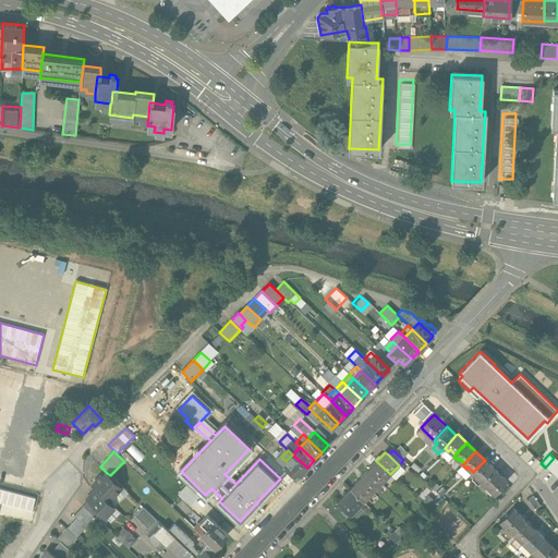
[(307,468),(292,455),(286,461),(287,462),(284,465),(291,471),(293,469),(300,475),(307,468)]
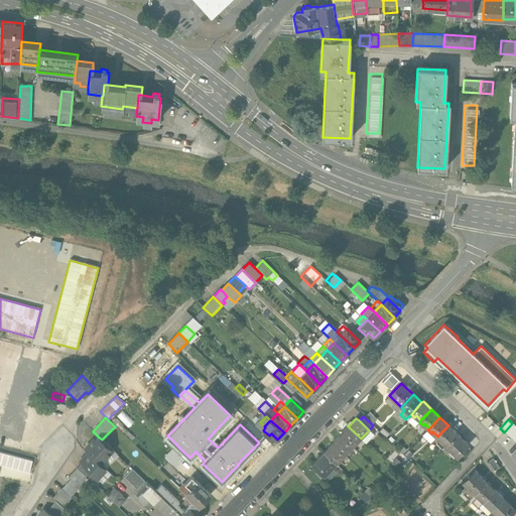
[(515,426),(512,423),(504,432),(515,443),(515,426)]
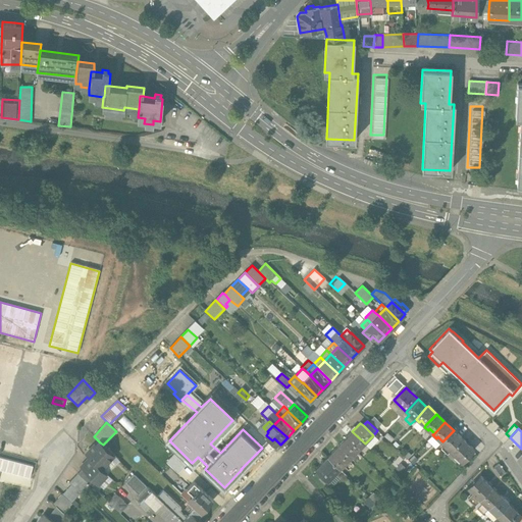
[(442,441),(441,442),(445,447),(447,445),(451,450),(462,438),(454,430),(442,441)]
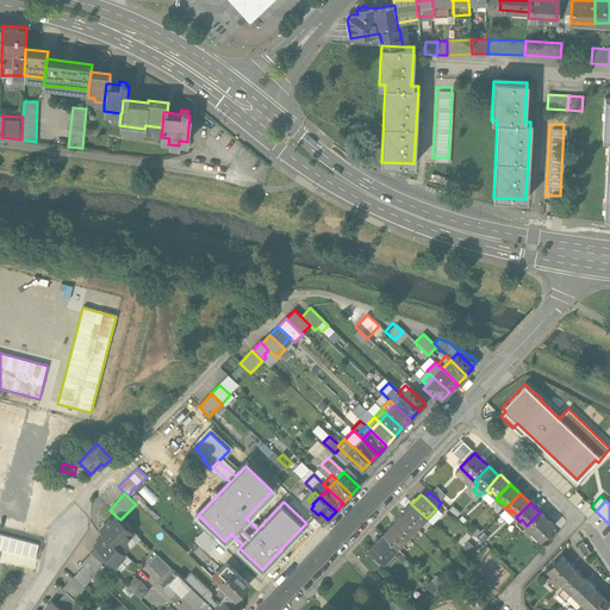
[(427,518),(411,504),(402,514),(417,529),(427,518)]
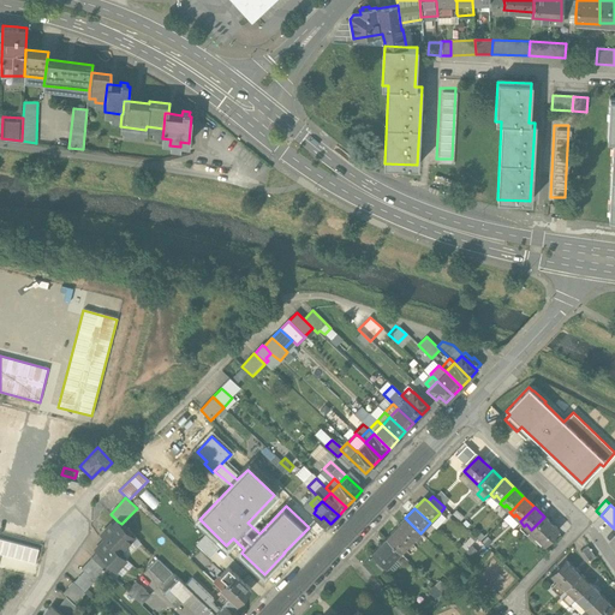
[(531,530),(530,531),(544,545),(559,531),(544,517),(531,530)]
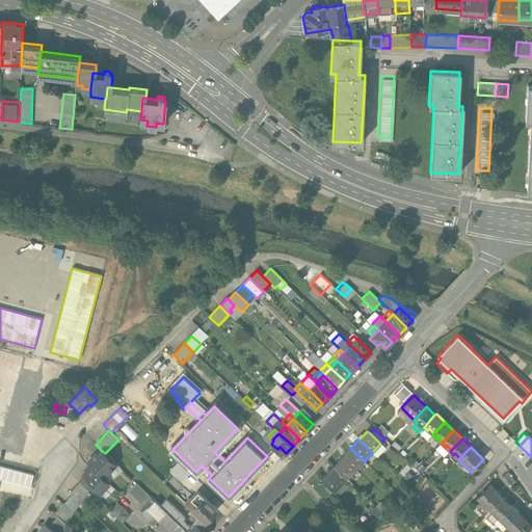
[(364,461),(350,448),(342,457),(355,470),(364,461)]
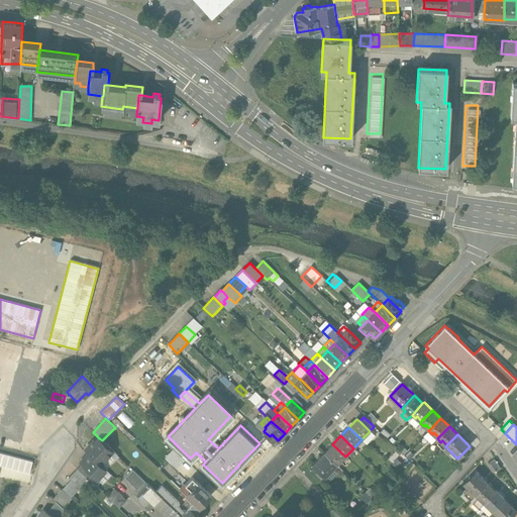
[(99,438),(95,441),(94,440),(85,449),(90,454),(106,470),(118,456),(102,440),(99,438)]
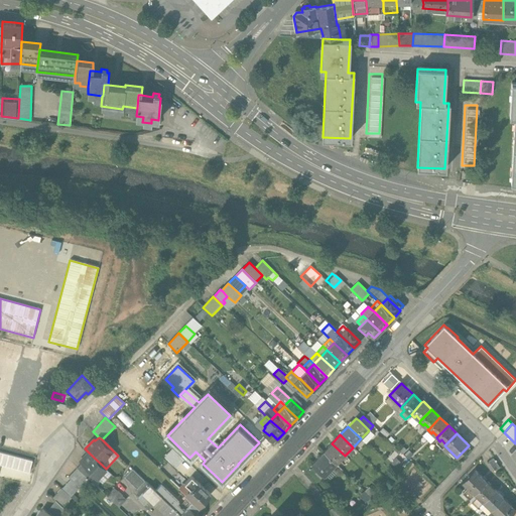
[(345,456),(332,443),(324,452),(337,464),(345,456)]
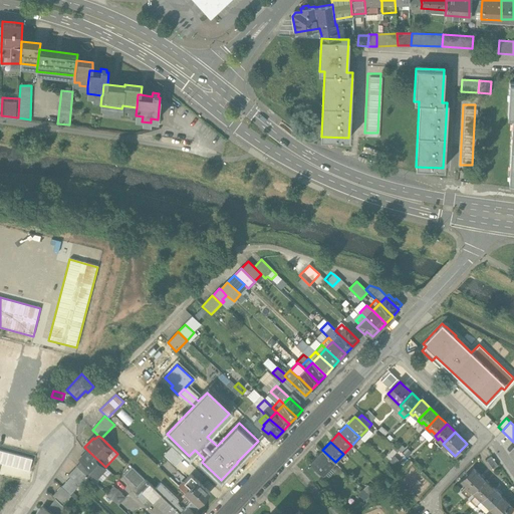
[(322,450),(310,462),(323,475),(335,462),(322,450)]
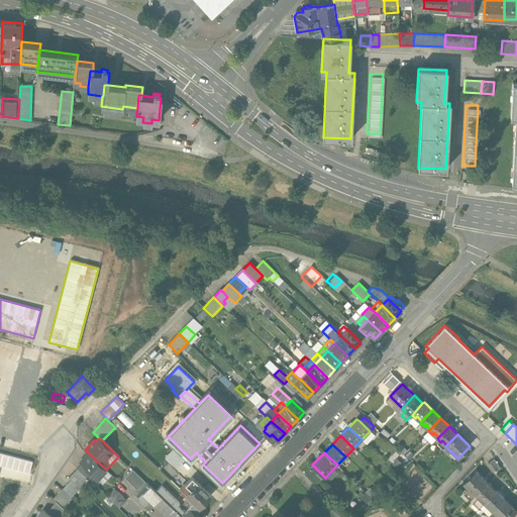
[(177,453),(169,461),(175,469),(183,459),(177,453)]
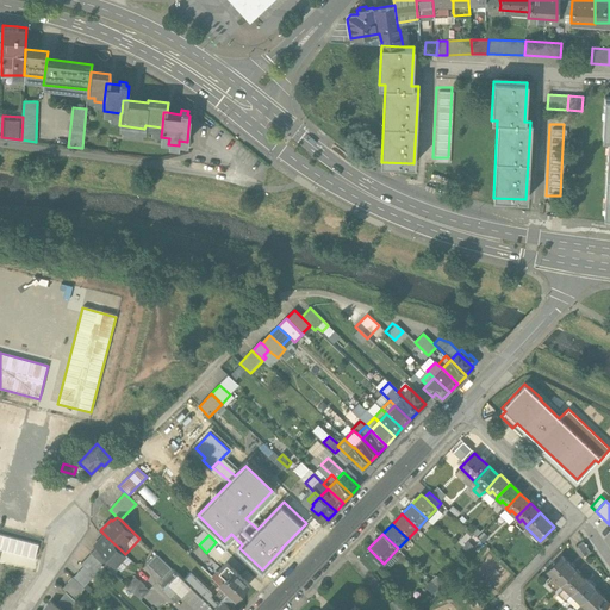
[(106,536),(101,542),(100,541),(94,546),(111,562),(114,565),(125,554),(106,536)]
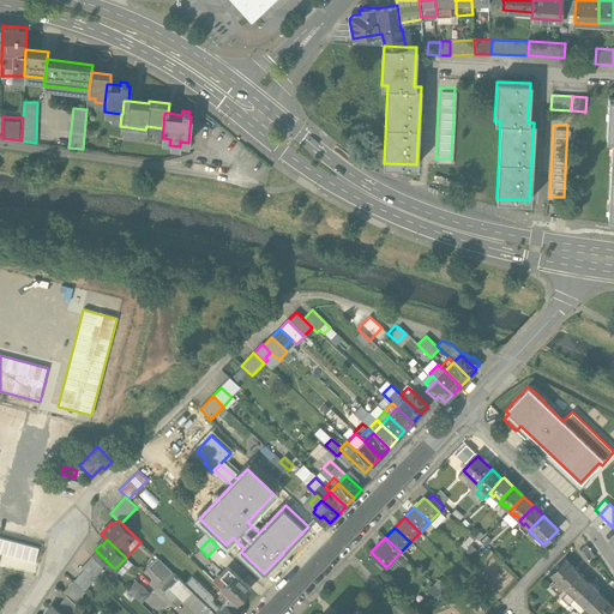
[(587,547),(582,551),(588,561),(594,558),(587,547)]
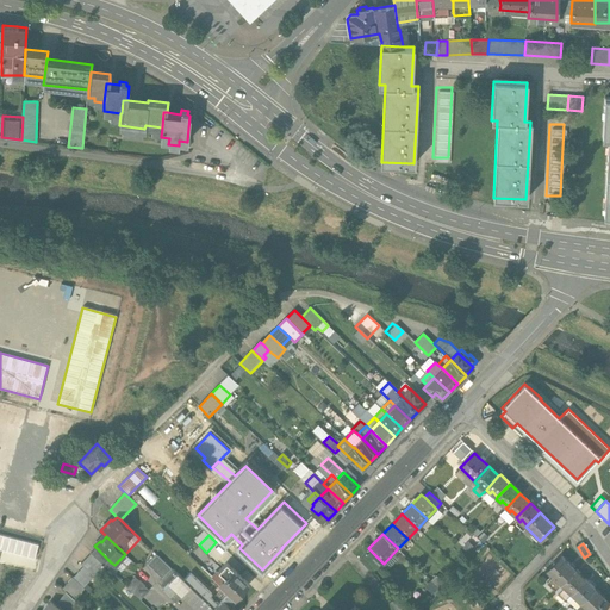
[(111,562),(95,548),(91,553),(101,562),(106,568),(111,562)]
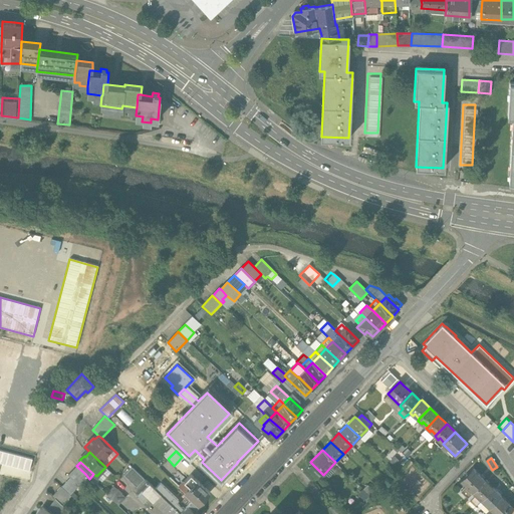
[(76,466),(67,475),(69,477),(76,484),(85,474),(76,466)]
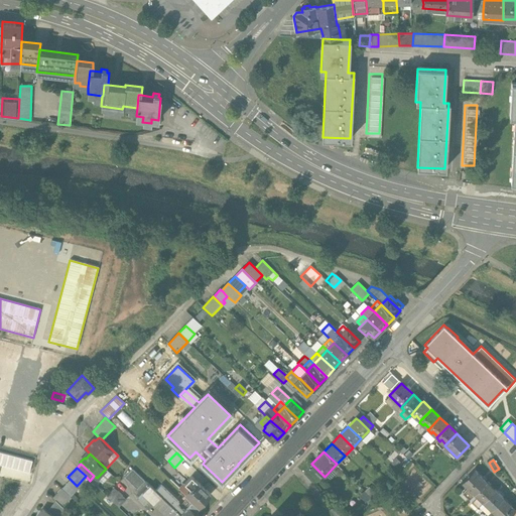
[(144,482),(132,470),(124,477),(137,489),(144,482)]
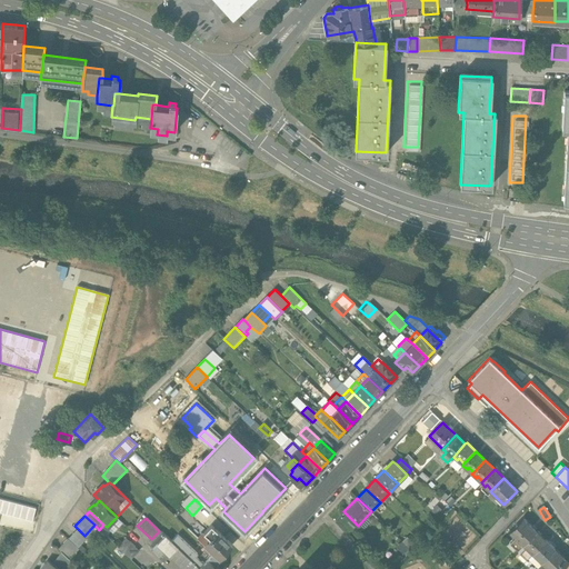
[(536,531),(522,518),(509,532),(516,538),(510,545),(517,551),(522,546),(536,531)]
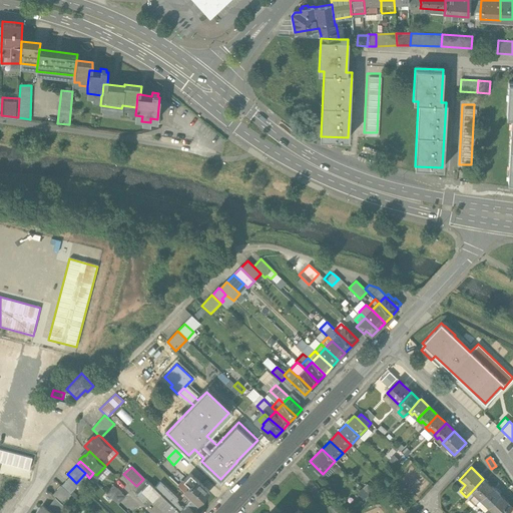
[(150,474),(145,479),(149,483),(154,478),(150,474)]
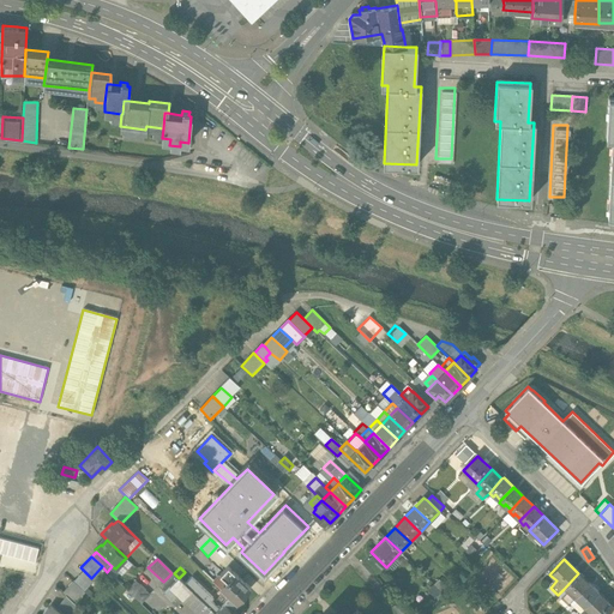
[(251,588),(228,567),(215,582),(230,596),(236,602),(251,588)]
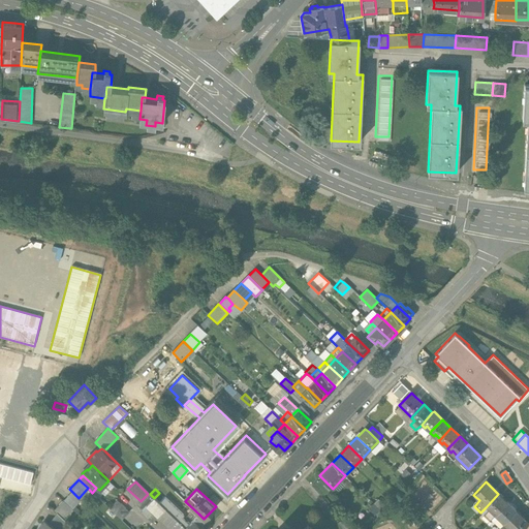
[(71,491),(63,501),(71,508),(81,499),(79,498),(71,491)]
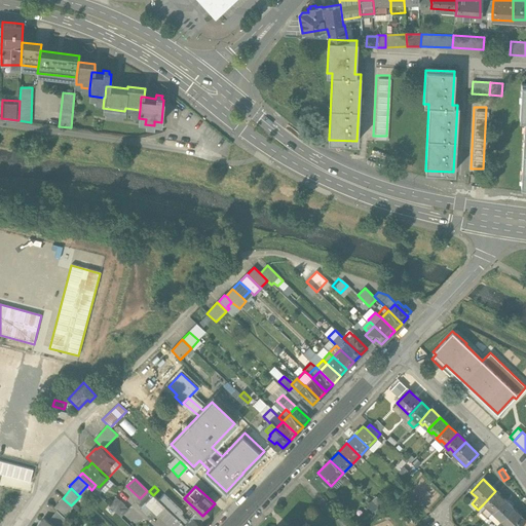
[(149,491),(148,491),(137,503),(141,508),(140,509),(151,520),(157,515),(164,506),(158,500),(153,495),(149,491)]
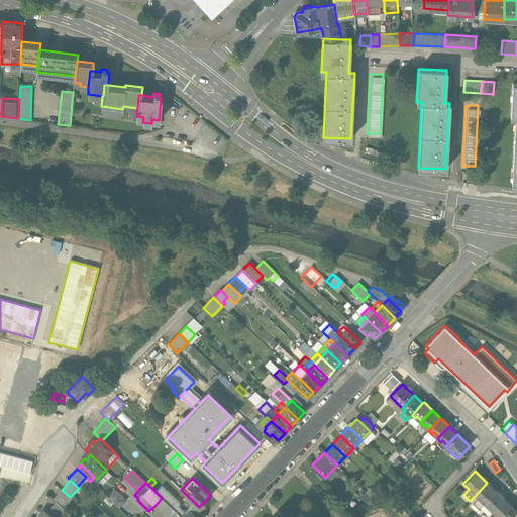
[(487,483),(475,496),(478,498),(473,504),(478,509),(484,504),(496,491),(487,483)]
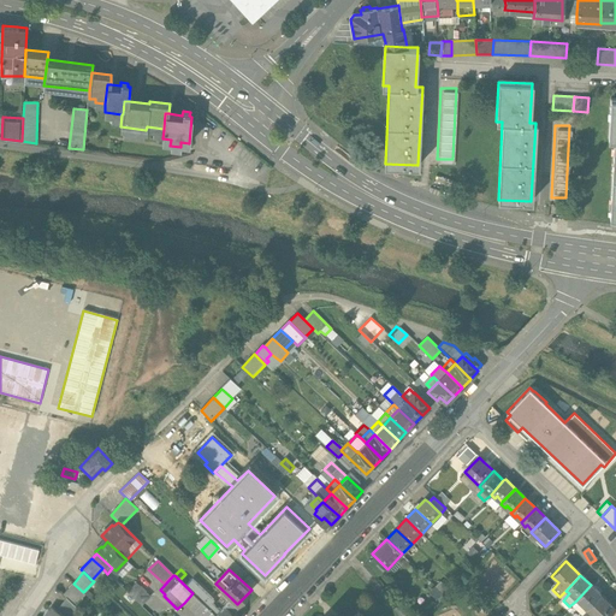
[(214,600),(193,580),(185,586),(193,593),(215,615),(220,610),(212,603),(214,600)]
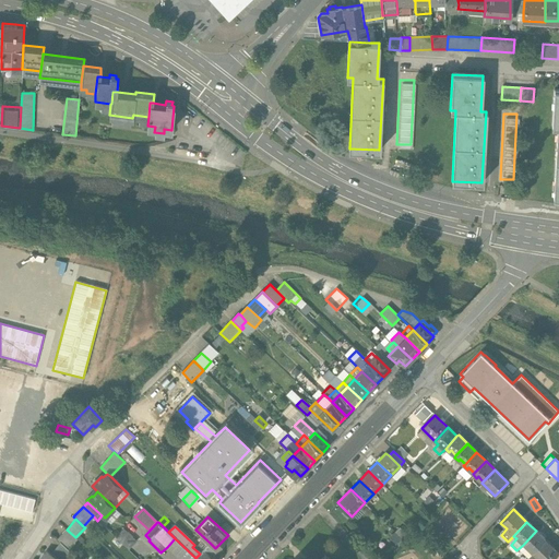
[(137,542),(123,528),(115,537),(129,550),(137,542)]
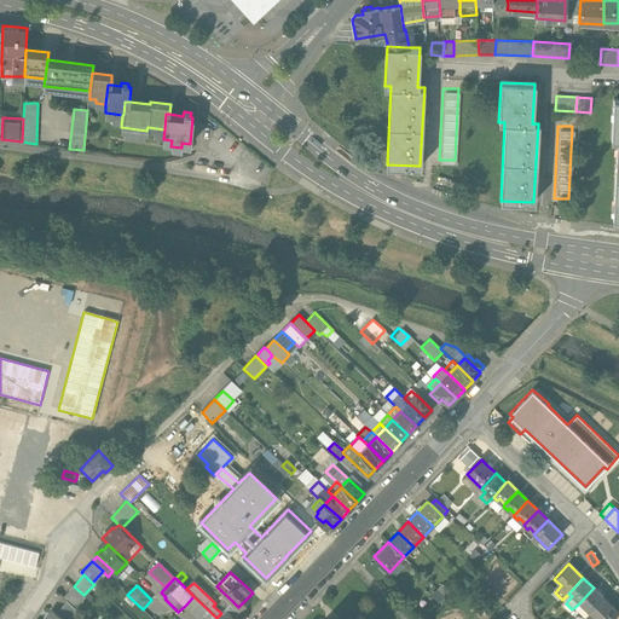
[(74,586),(63,597),(67,601),(74,608),(85,596),(84,595),(74,586)]
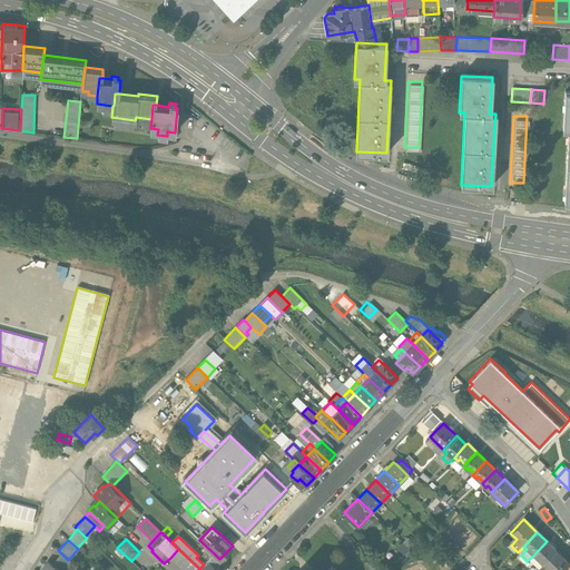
[(547,541),(533,556),(542,564),(556,550),(547,541)]
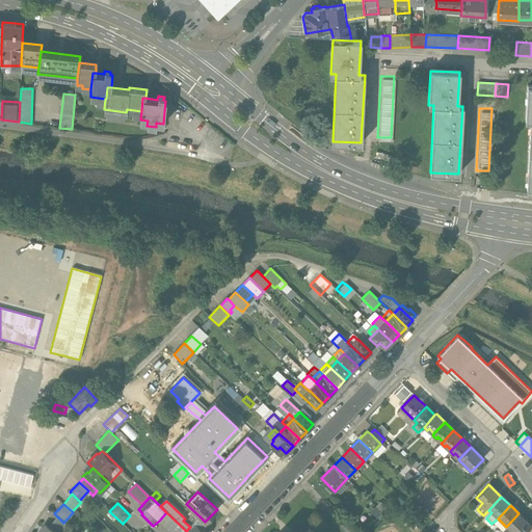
[(185,531),(186,531),(166,512),(159,521),(170,531),(178,531),(179,531),(185,531)]
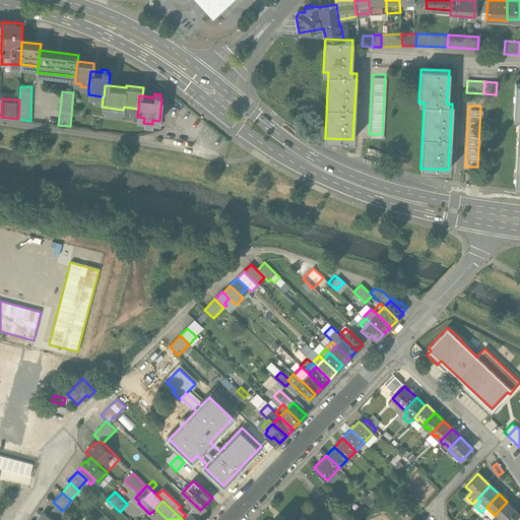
[(513,519),(519,514),(507,502),(495,515),(500,519),(513,519)]
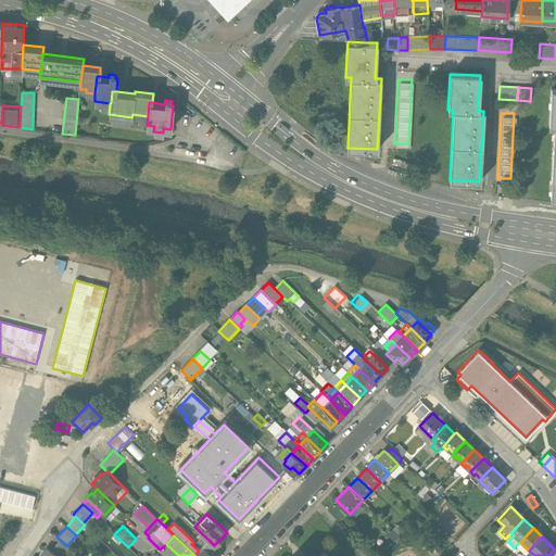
[(60,540),(51,551),(59,555),(65,555),(70,550),(66,546),(60,540)]
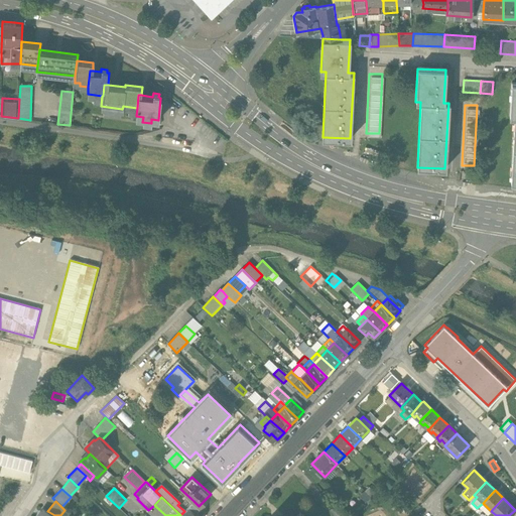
[(184,511),(180,515),(181,515),(199,515),(196,512),(200,508),(199,506),(194,501),(184,511)]
